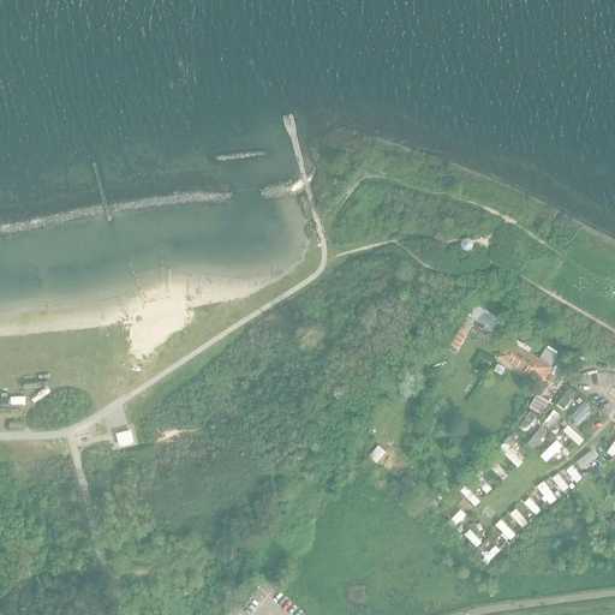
[(470,315),(484,323),(490,312),(476,304),(470,315)]
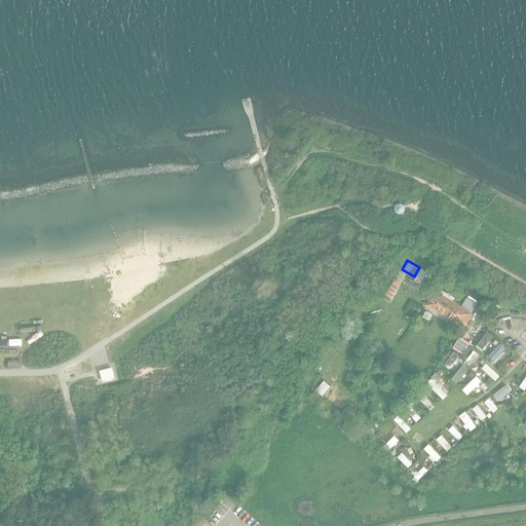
[(464,295),(459,304),(431,289),(423,303),(462,325),(471,309),(476,301),(464,295)]
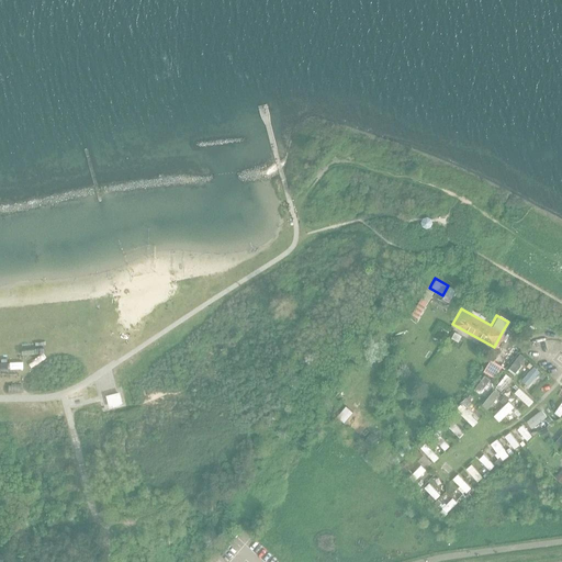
[(520,353),(508,368),(515,373),(526,358),(520,353)]
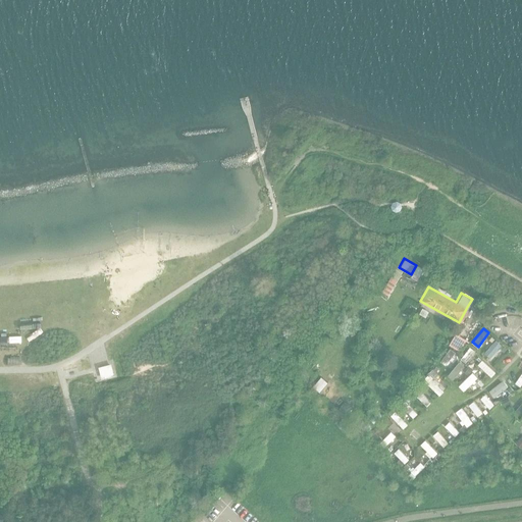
[(489,358),(501,345),(496,341),(484,353),(489,358)]
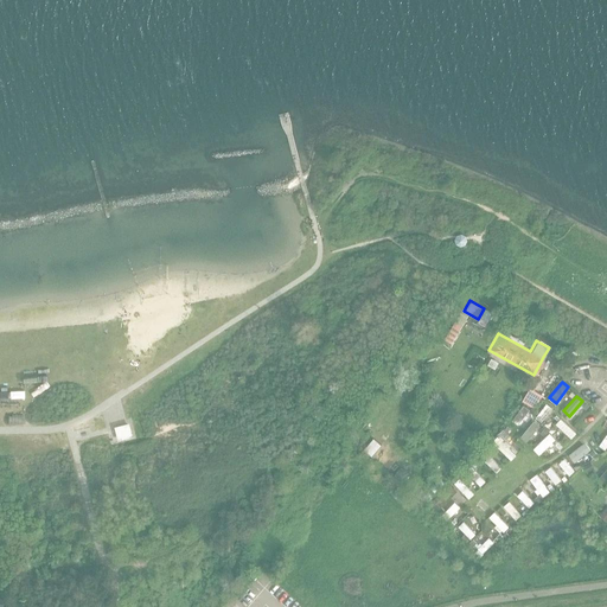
[(524,404),(512,420),(517,425),(529,409),(524,404)]
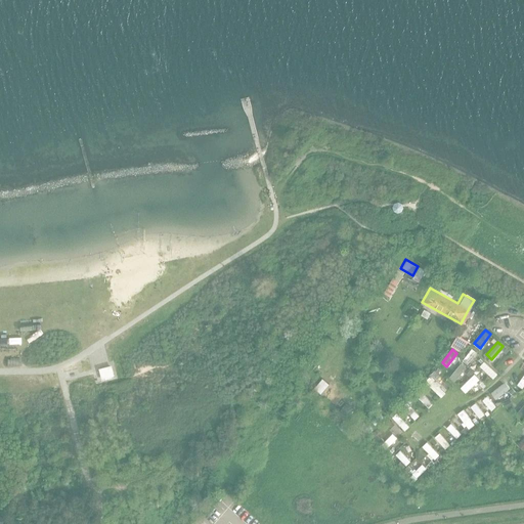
[(467,364),(476,352),(472,349),(462,360),(467,364)]
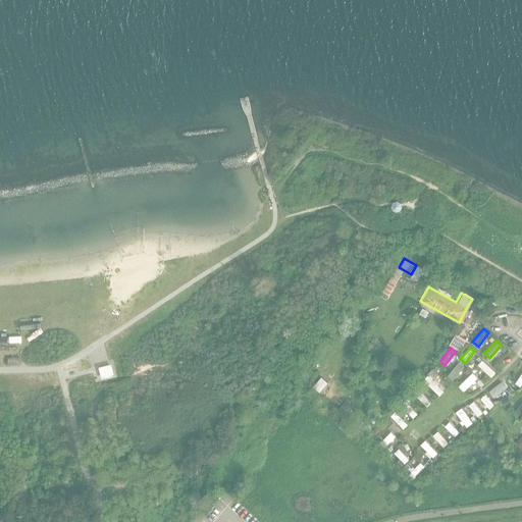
[(477,364),(490,377),(496,372),(481,360),(477,364)]
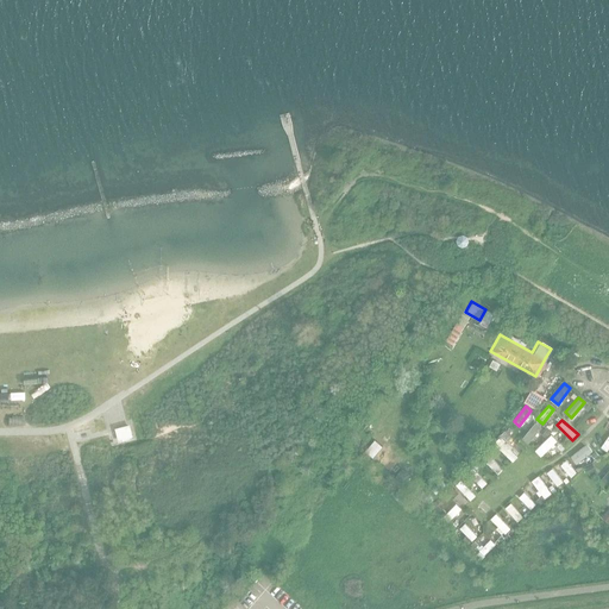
[(535,422),(522,438),(528,443),(541,427),(535,422)]
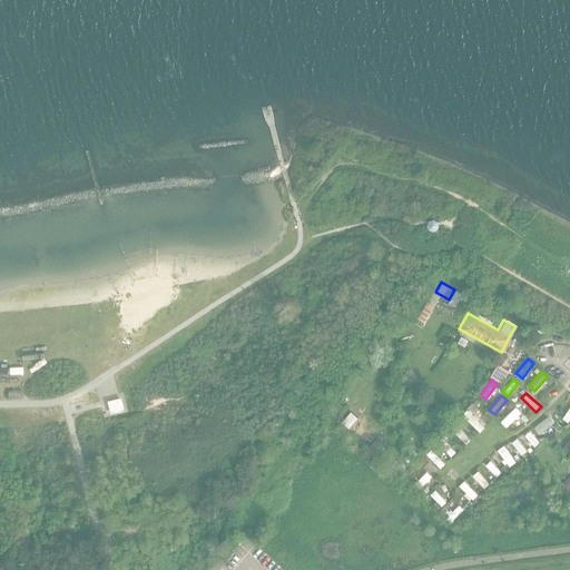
[(110,413),(124,410),(121,397),(108,401),(110,413)]
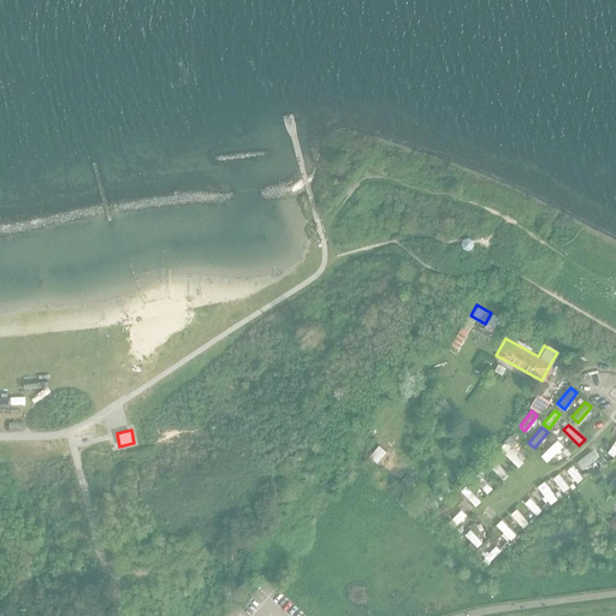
[(546,462),(563,445),(557,439),(540,456),(546,462)]
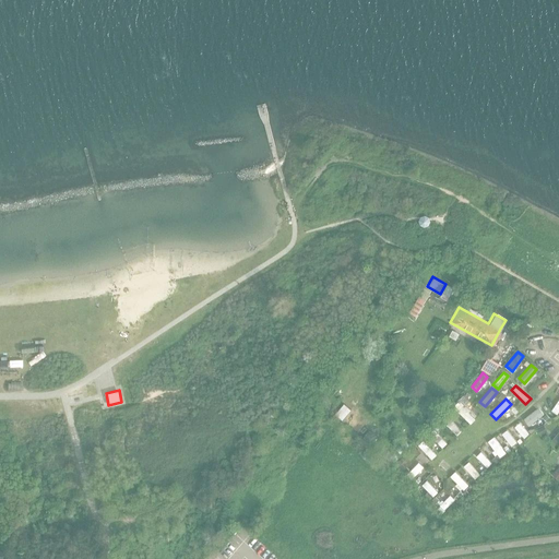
[(453,406),(471,424),(475,419),(458,402),(453,406)]
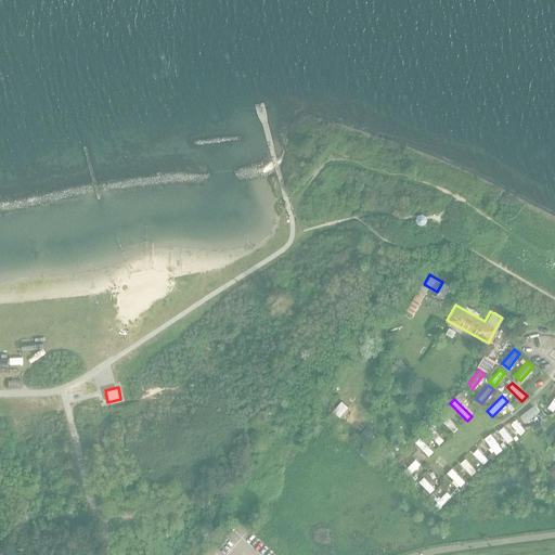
[(532,405),(519,415),(524,421),(537,411),(532,405)]
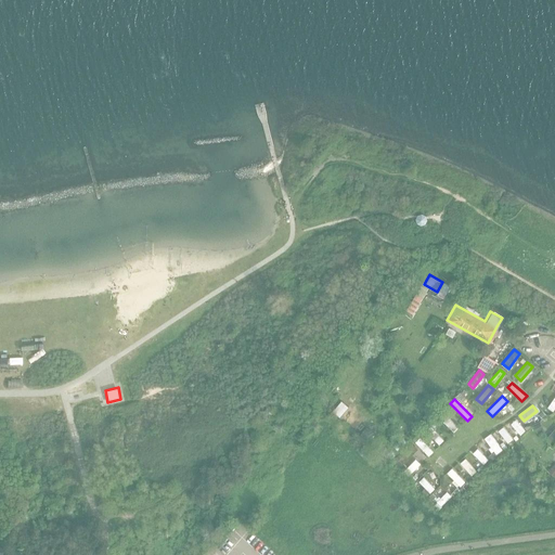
[(437,416),(453,431),(457,427),(442,412),(437,416)]
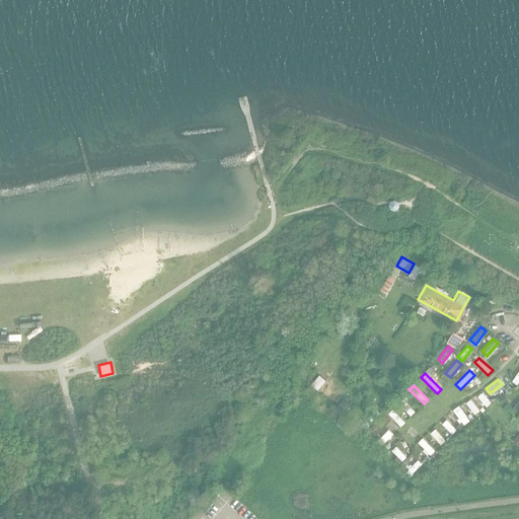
[(487,406),(492,402),(482,392),(477,396),(487,406)]
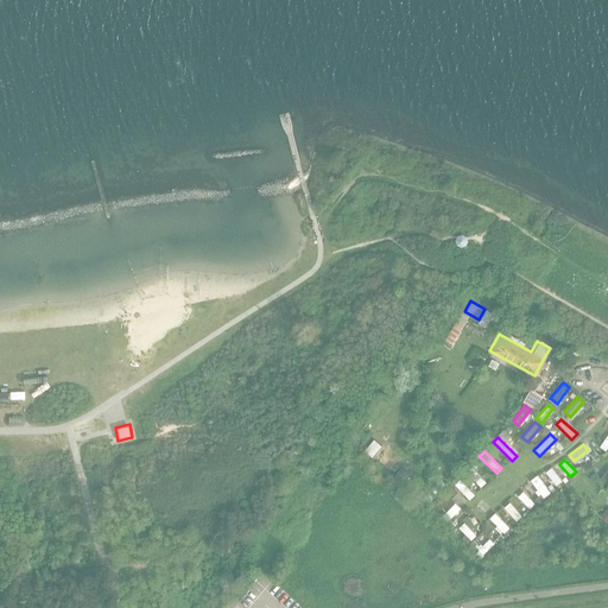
[(467,472),(481,487),(486,482),(472,467),(467,472)]
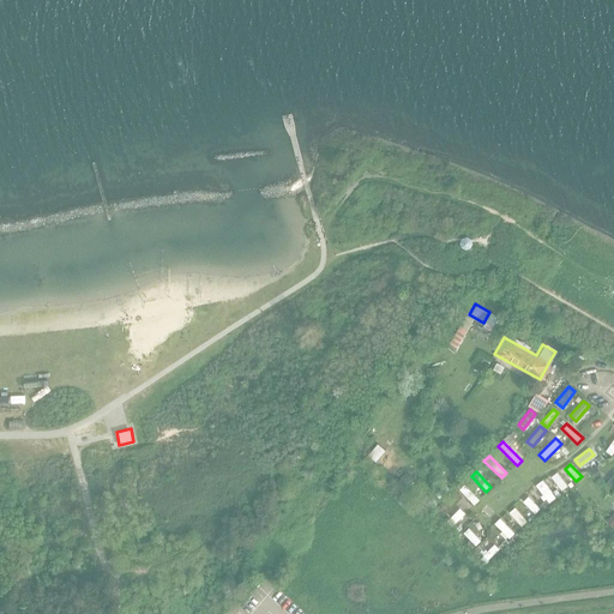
[(551,476),(561,489),(567,485),(557,473),(551,476)]
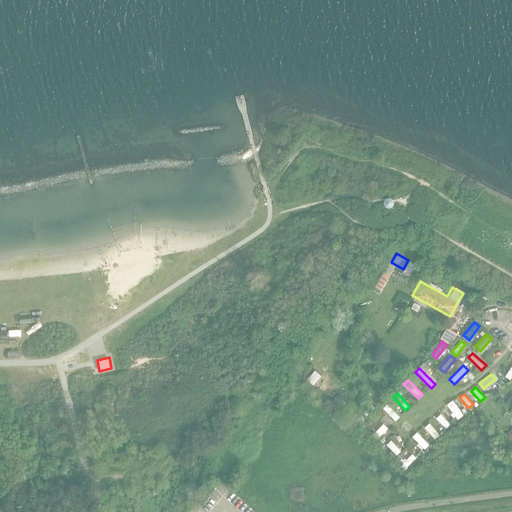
[(458,418),(463,414),(452,400),(447,404),(458,418)]
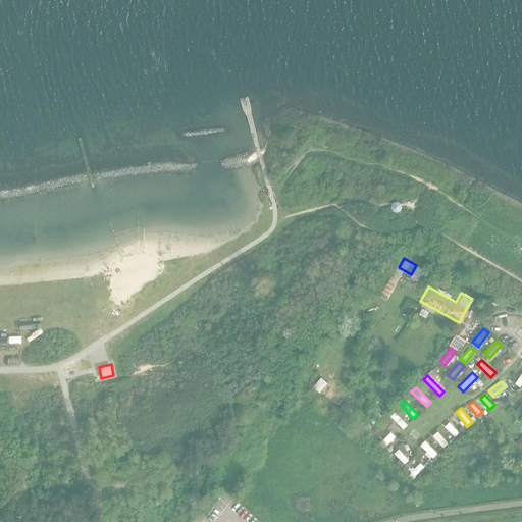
[(390,416),(403,429),(408,424),(395,411),(390,416)]
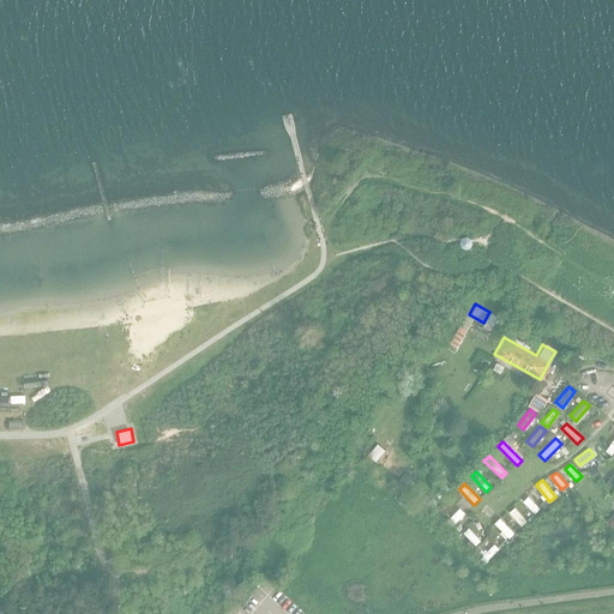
[(579,493),(593,507),(600,501),(587,486),(579,493)]
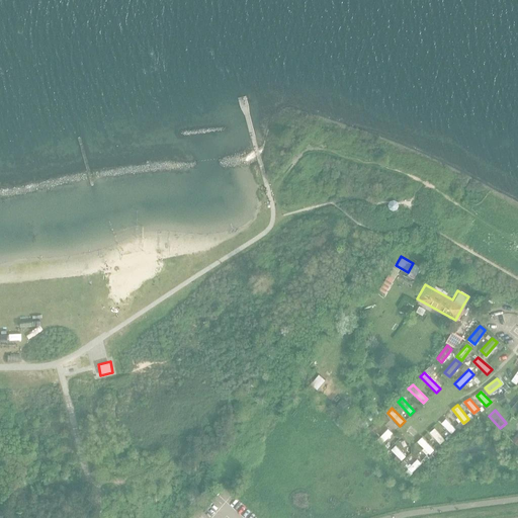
[(376,432),(390,419),(383,413),(364,431),(370,438),(372,436),(375,440),(379,436),(376,432)]
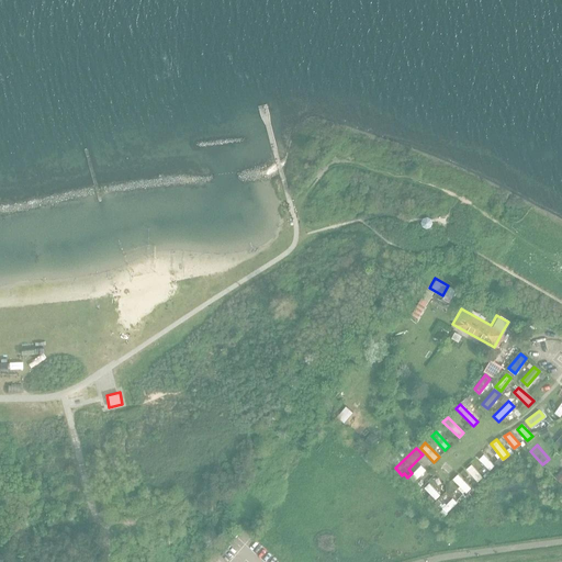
[(479,459),(490,470),(494,465),(483,454),(479,459)]
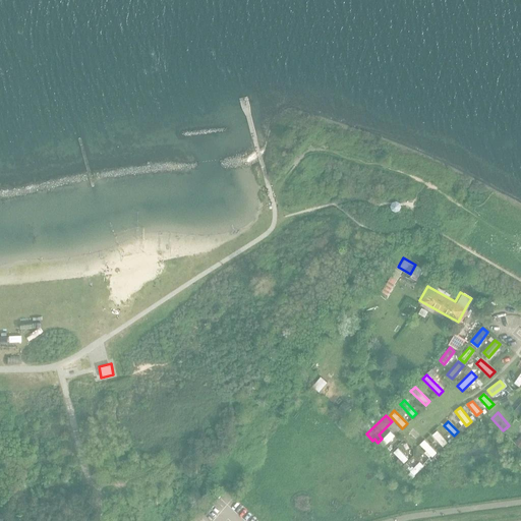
[(390,430),(379,442),(384,447),(395,436),(390,430)]
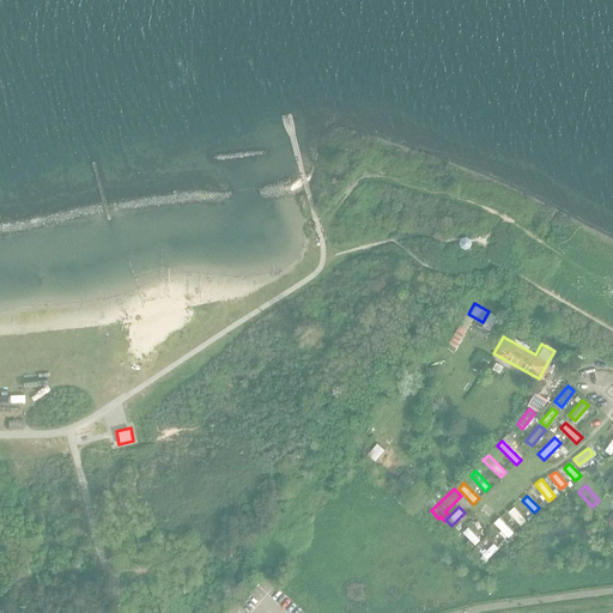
[(508,511),(521,525),(526,520),(514,507),(508,511)]
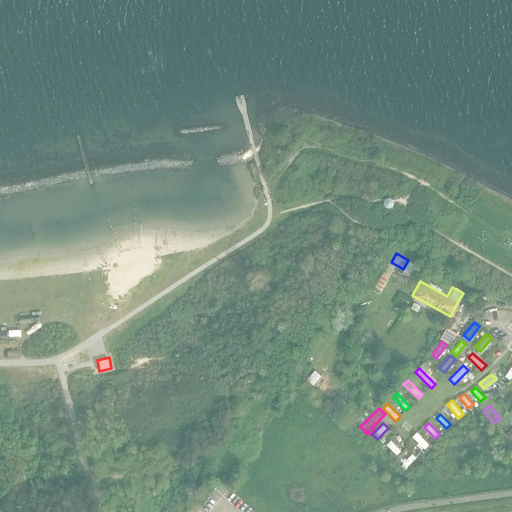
[(511,440),(511,431),(506,426),(501,430),(511,440)]
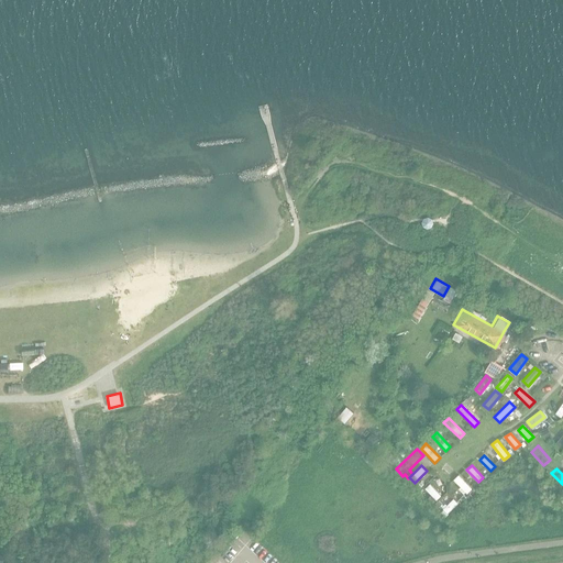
[(472,488),(459,474),(453,479),(467,493),(472,488)]
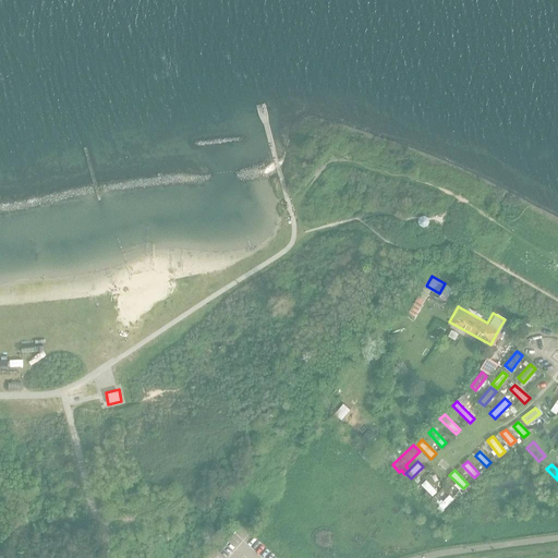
[(460,489),(453,496),(456,498),(462,493),(465,495),(469,492),(468,490),(476,482),(471,476),(466,482),(469,484),(462,492),(460,489)]
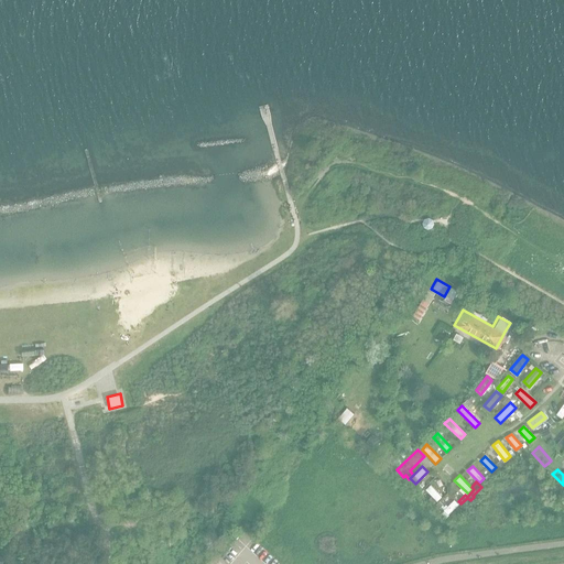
[(442,497),(431,485),(425,489),(437,501),(442,497)]
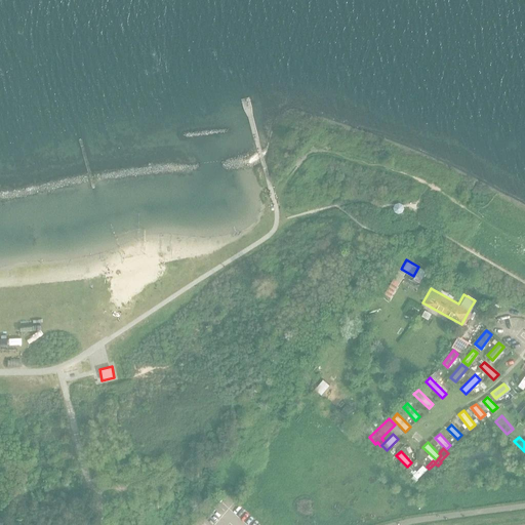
[(422,465),(413,475),(417,479),(427,469),(422,465)]
